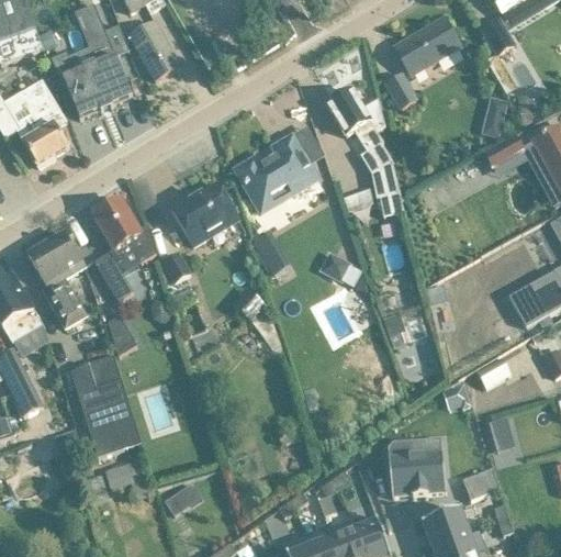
[(0,63),(42,47),(34,28),(24,0),(0,0),(0,63)]
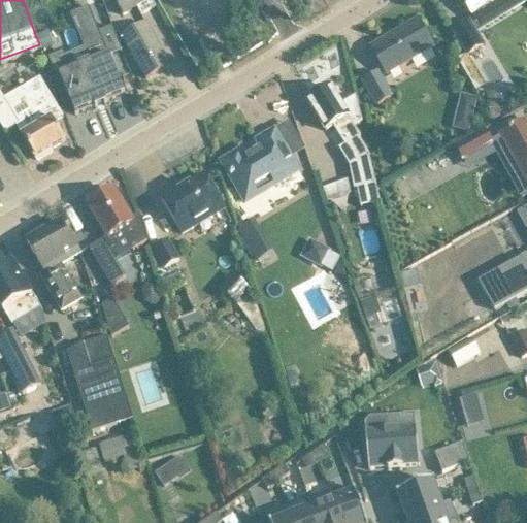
[(116,0),(122,10),(136,2),(141,11),(157,3),(155,0),(116,0)]
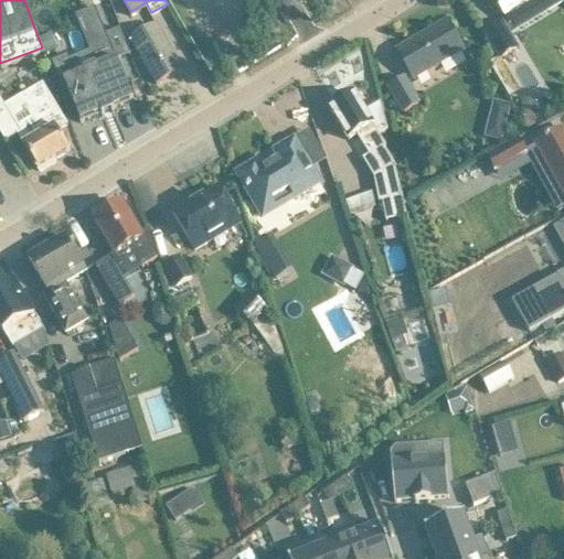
[(497,0),(509,19),(539,0),(497,0)]
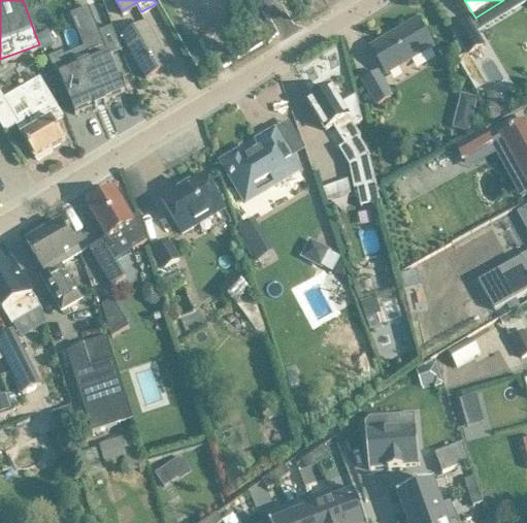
[(63,46),(48,53),(57,73),(60,72),(74,109),(93,101),(94,104),(96,103),(95,101),(102,98),(103,100),(105,99),(104,97),(124,90),(89,3),(70,10),(90,59),(71,66),(63,46)]
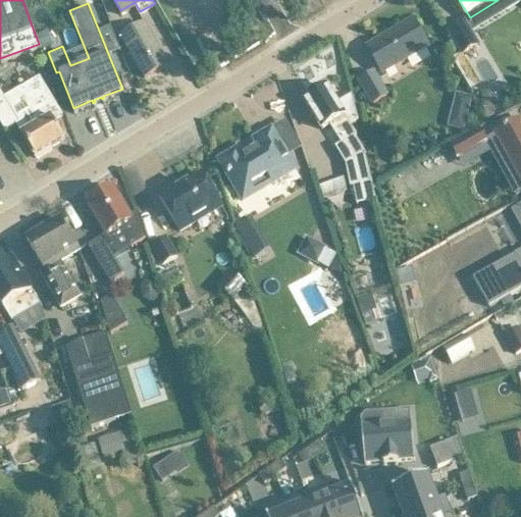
[(381,38),(379,34),(365,43),(381,71),(428,44),(411,15),(386,30),(388,34),(381,38)]
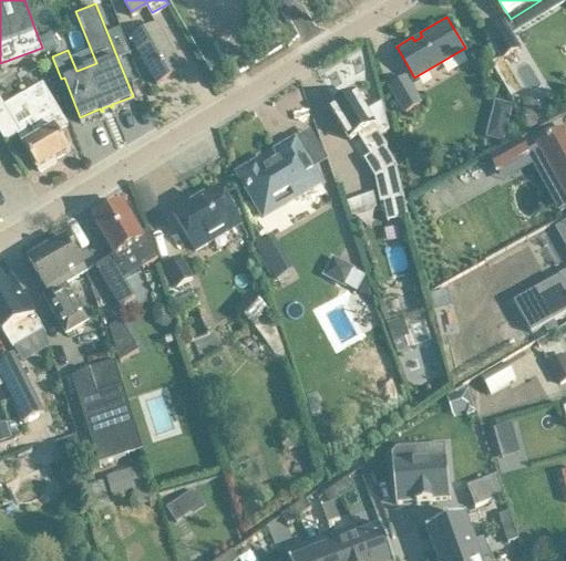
[(518,44),(504,20),(486,30),(502,55),(518,44)]
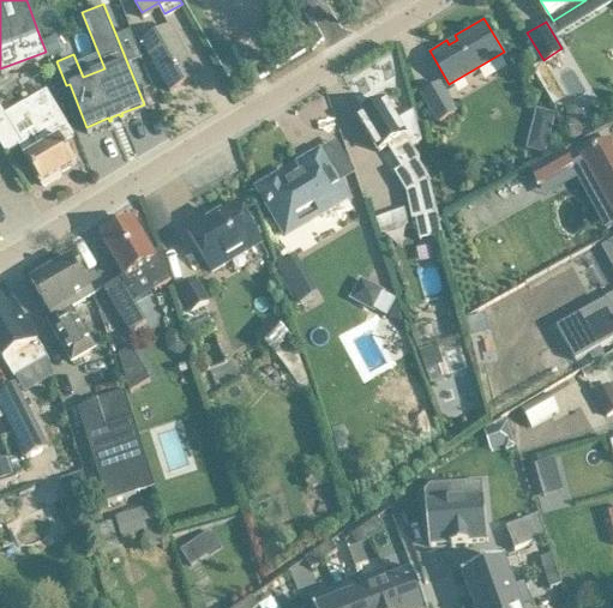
[(169,23),(142,37),(169,88),(197,72),(169,23)]
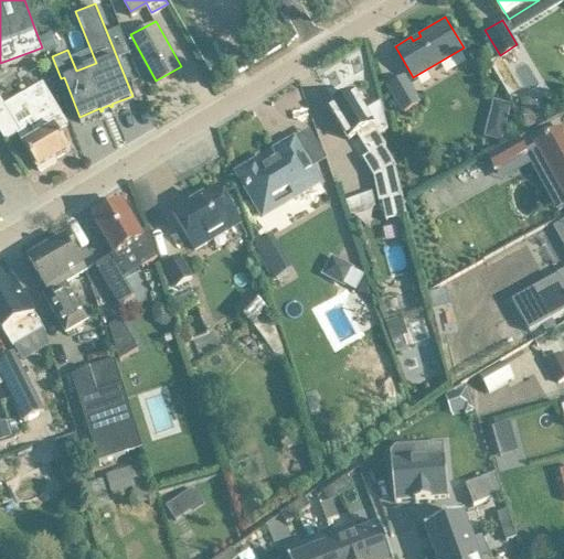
[(50,22),(34,28),(42,47),(56,42),(50,22)]
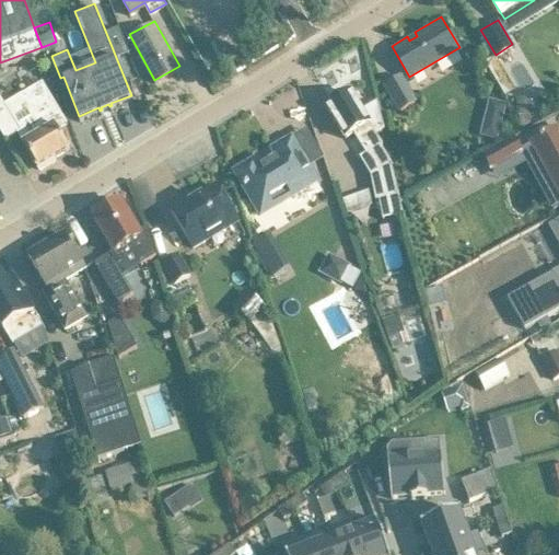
[(497,65),(498,58),(493,53),(484,58),(490,68),(497,65)]
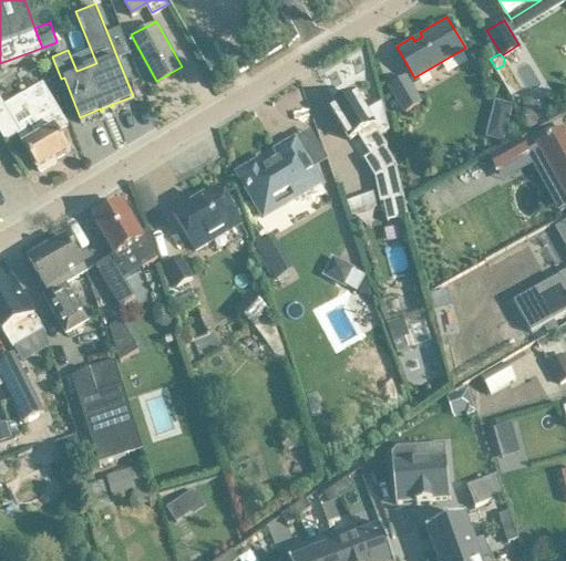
[(402,110),(421,99),(407,73),(388,84),(402,110)]
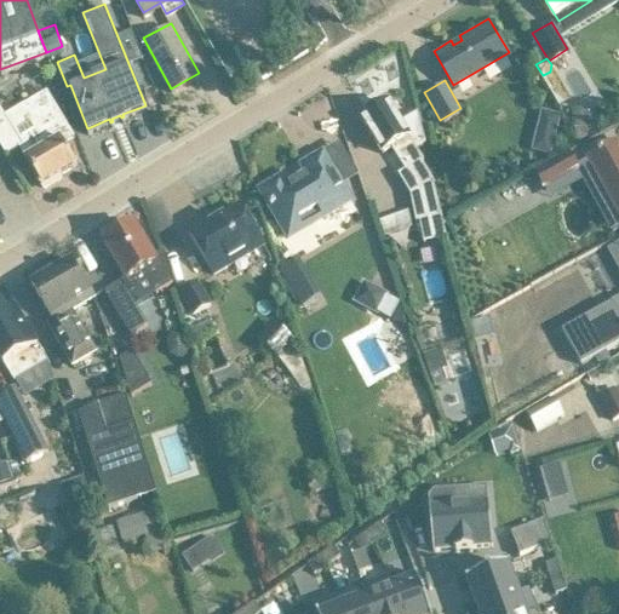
[(0,143),(5,150),(17,143),(40,182),(75,161),(62,139),(73,132),(46,86),(4,112),(0,105),(0,143)]
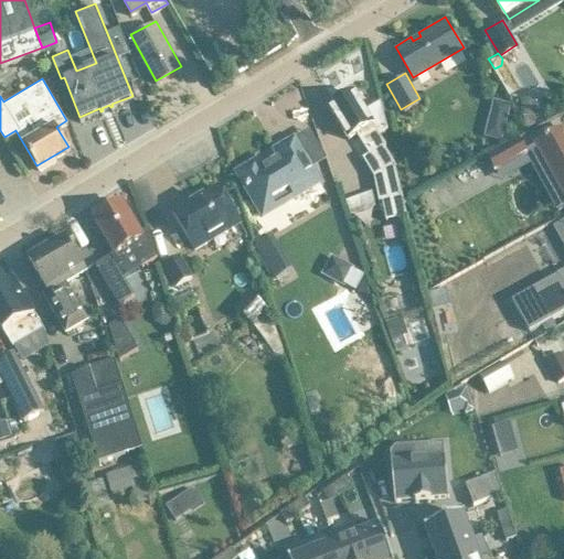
[(339,97),(328,104),(339,124),(347,136),(355,130),(368,151),(362,154),(372,172),(378,199),(382,197),(386,218),(405,215),(401,194),(393,160),(383,143),(385,142),(378,130),(386,125),(380,98),(364,107),(353,89),(350,90),(347,88),(338,94),(339,97)]
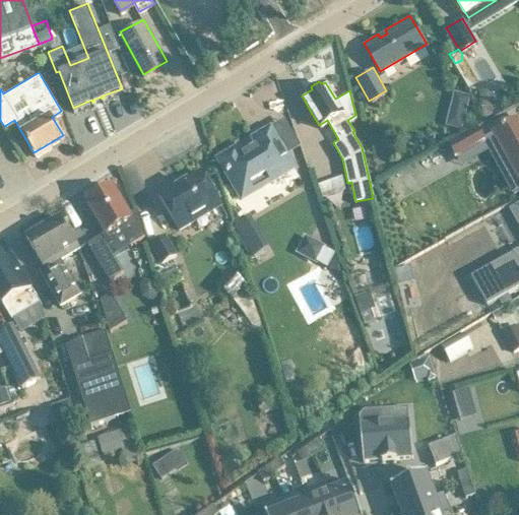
[(478,103),(479,103),(483,115),(493,110),(491,103),(495,103),(494,87),(478,87),(478,103)]
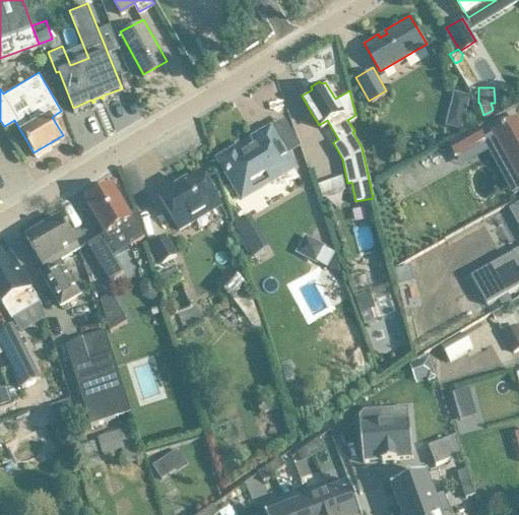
[(448,114),(446,123),(460,126),(464,112),(455,110),(448,114)]
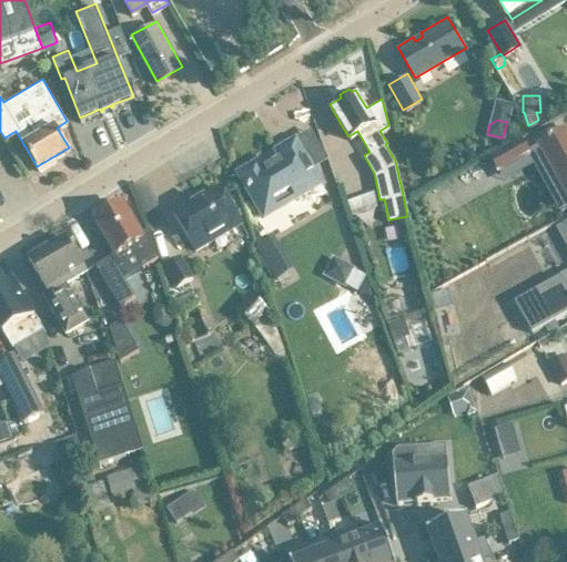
[(566,126),(566,125),(552,134),(550,133),(546,135),(547,136),(537,142),(566,193),(566,126)]
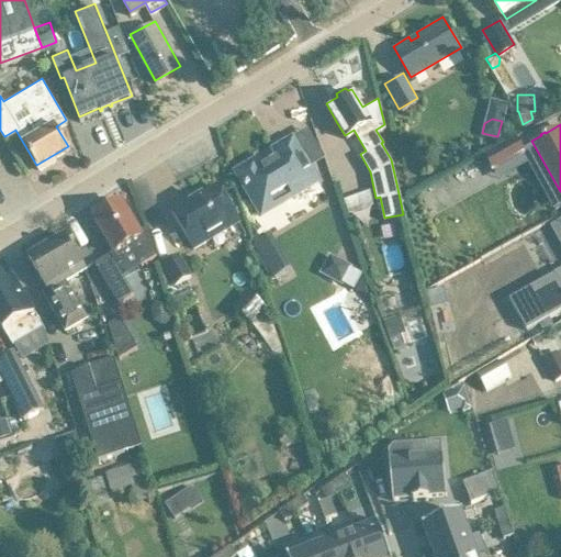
[(235,169),(253,198),(262,214),(318,180),(292,135),(273,146),(277,153),(258,165),(254,157),(235,169)]
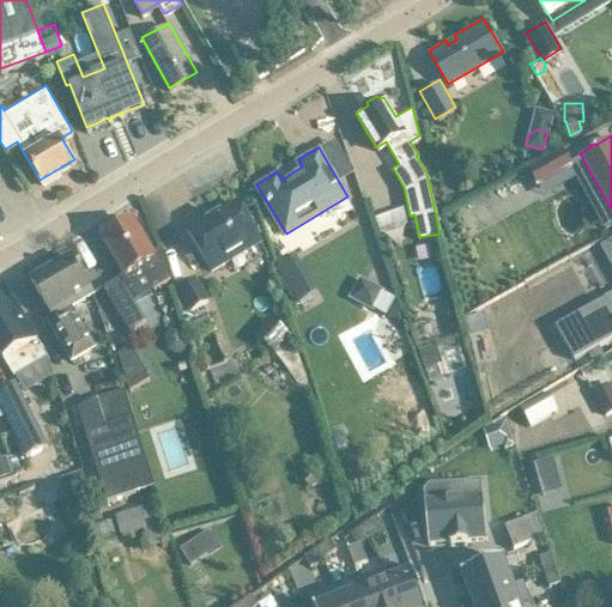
[(562,149),(528,169),(537,183),(570,164),(562,149)]
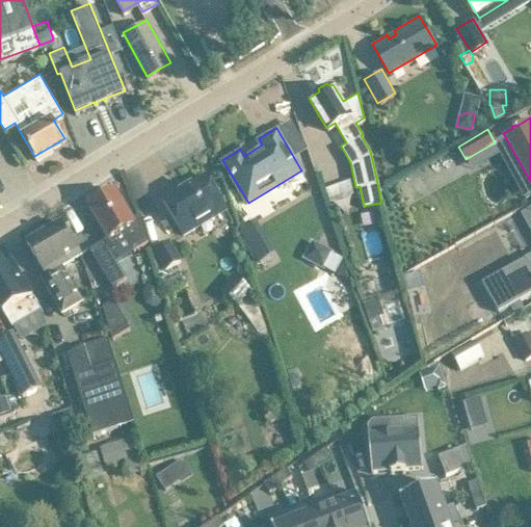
[(178,186),(161,196),(182,232),(211,214),(210,213),(224,204),(206,174),(180,189),(178,186)]
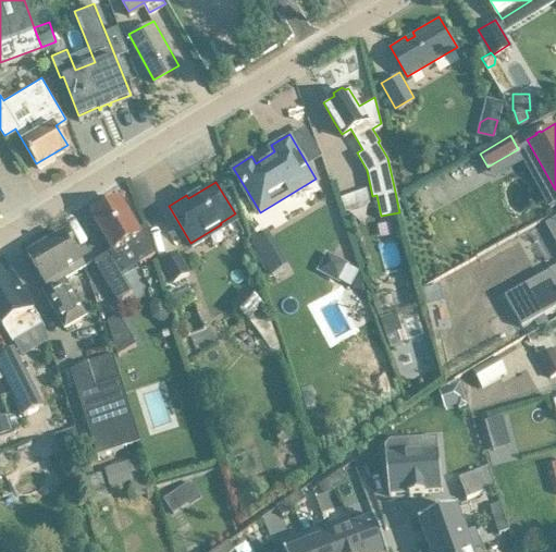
[(119,196),(91,212),(103,231),(112,246),(126,237),(141,262),(157,253),(148,224),(138,230),(130,216),(119,196)]
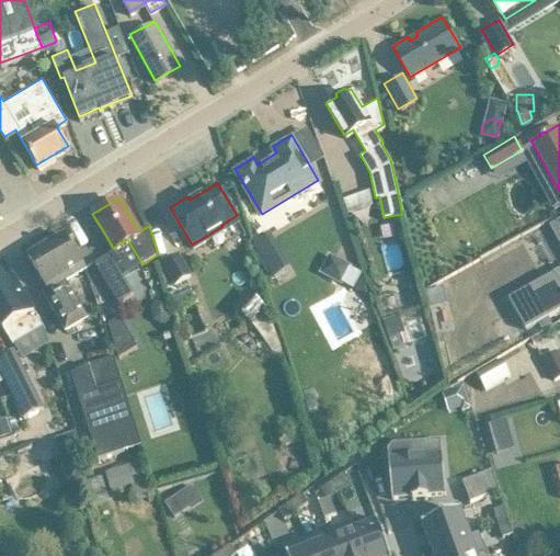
[(269,229),(251,240),(260,253),(277,244),(269,229)]
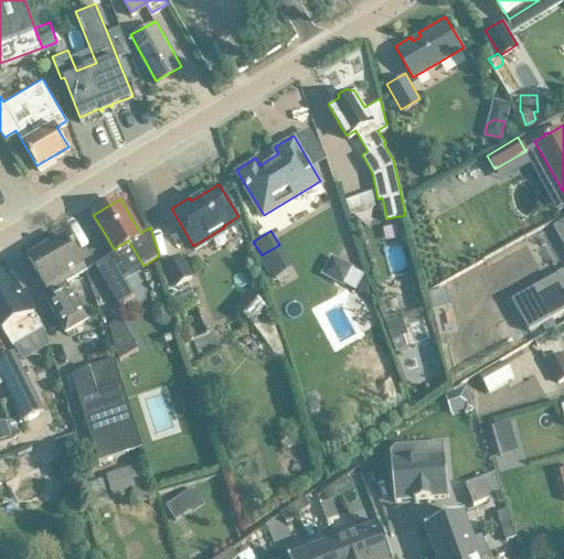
[(84,267),(64,233),(28,254),(49,287),(45,294),(65,329),(82,319),(66,291),(71,289),(65,278),(84,267)]
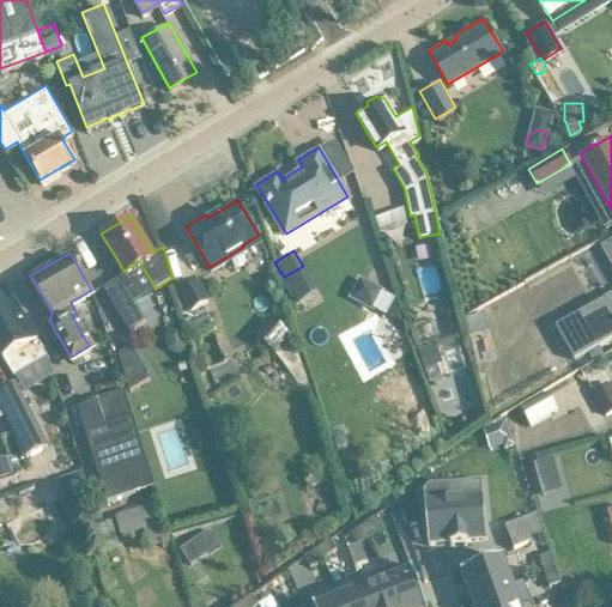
[(128,327),(145,316),(119,273),(102,284),(128,327)]
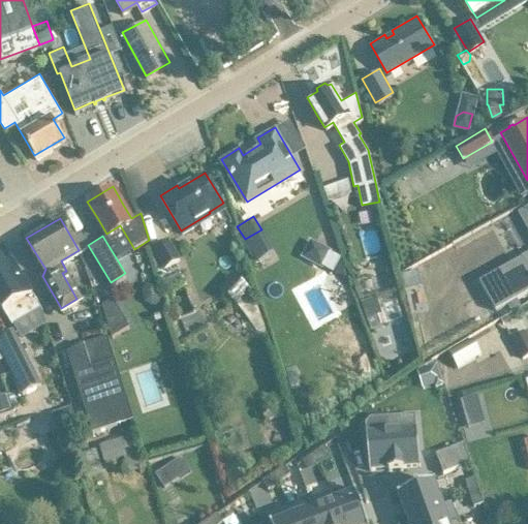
[(167,239),(153,247),(165,269),(180,259),(167,239)]
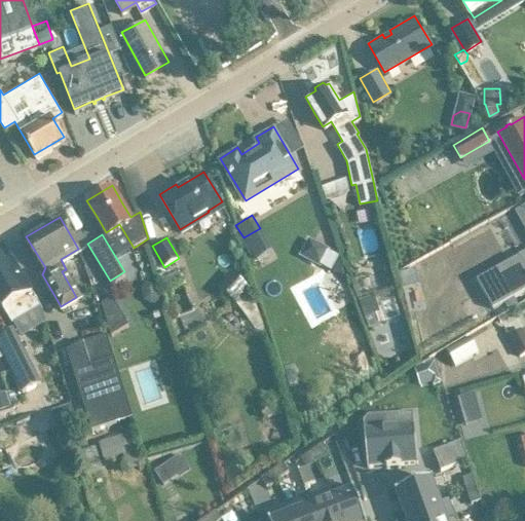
[(315,238),(307,255),(346,274),(337,254),(338,252),(327,247),(328,245),(315,238)]
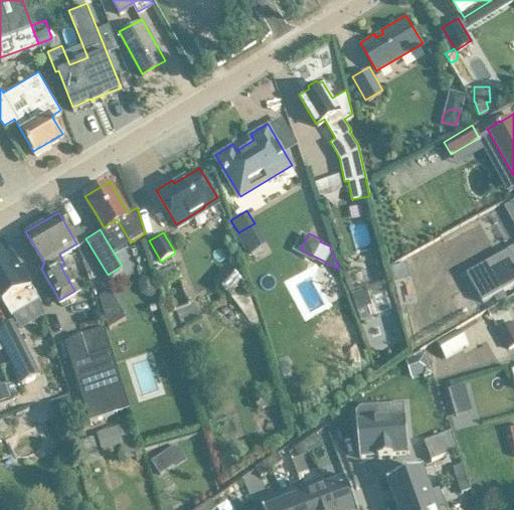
[(513,259),(508,247),(466,271),(480,296),(513,278),(513,259)]
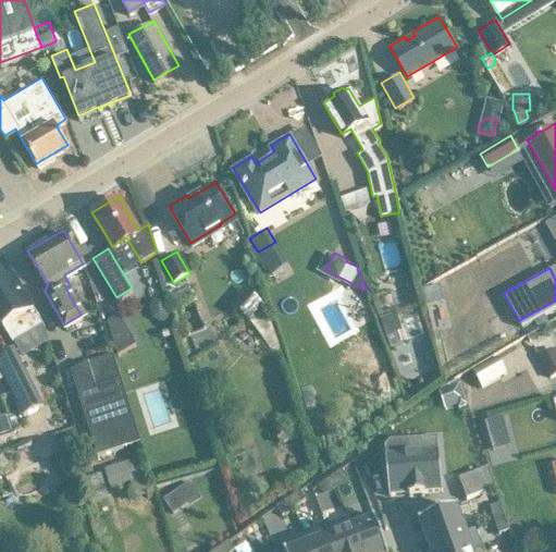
[(0,316),(13,338),(42,320),(41,320),(29,299),(12,269),(3,274),(0,270),(0,316)]
